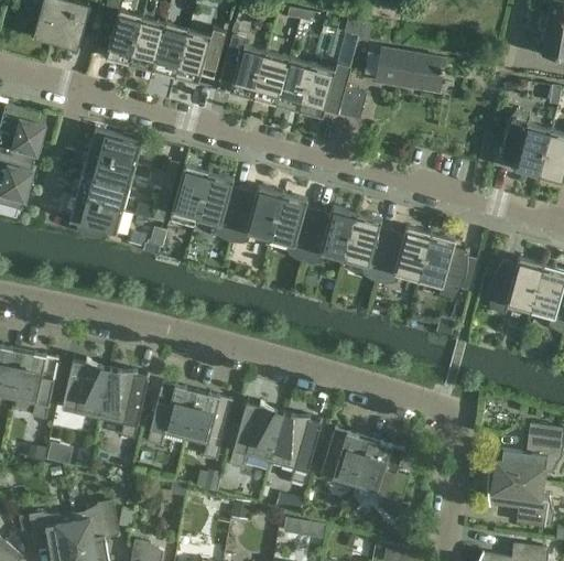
[(43,0),(33,40),(77,52),(89,8),(63,0),(43,0)]
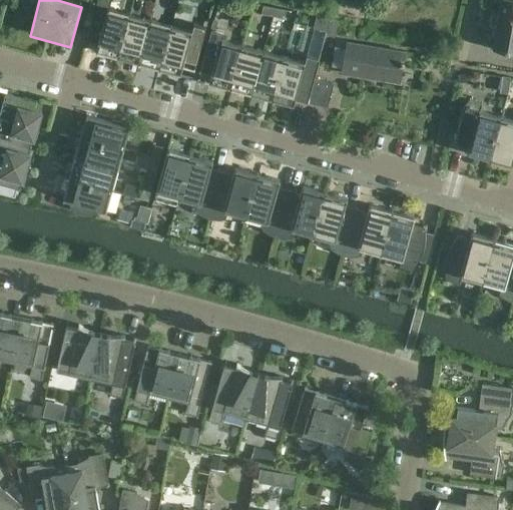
[(117,60),(124,33),(129,16),(109,11),(111,0),(97,0),(86,44),(97,47),(95,54),(97,54),(117,60)]
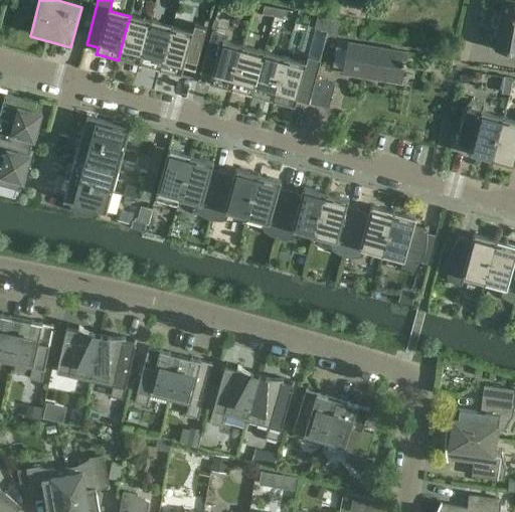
[(514,4),(502,3),(500,18),(503,18),(500,33),(497,53),(514,56),(514,4)]
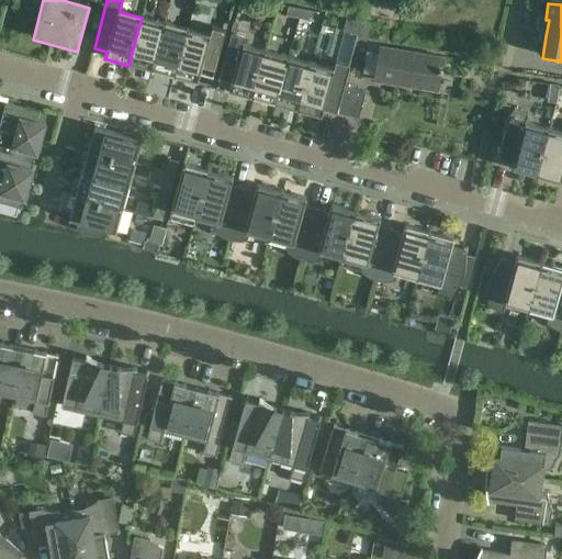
[(299,21),(301,11),(288,9),(285,19),(299,21)]
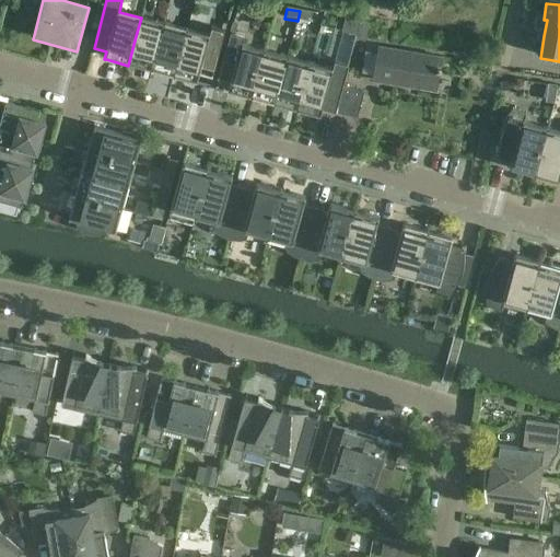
[(300,11),(298,21),(311,23),(312,13),(300,11)]
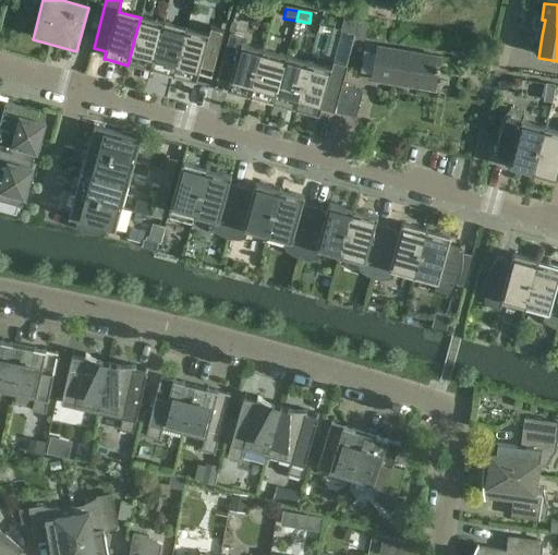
[(128,65),(150,72),(164,24),(141,17),(135,36),(128,65)]
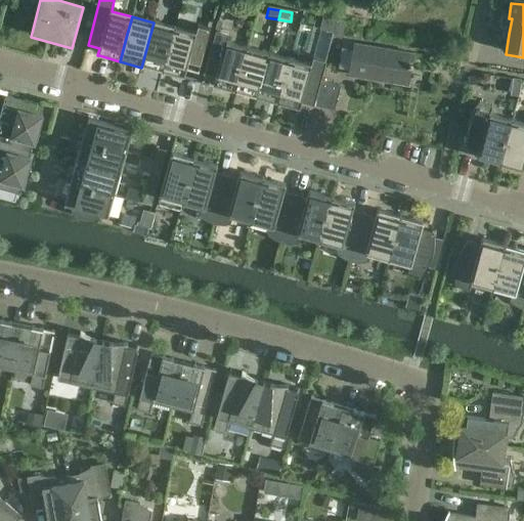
[(333,36),(337,22),(322,17),(319,33),(333,36)]
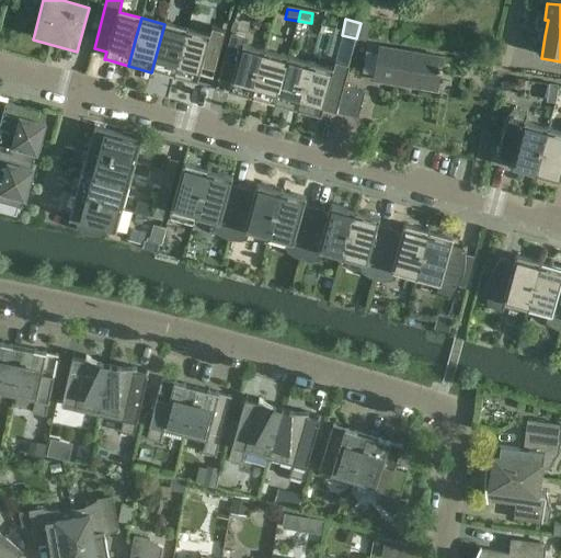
[(356,41),(365,43),(370,25),(361,23),(356,38),(356,41)]
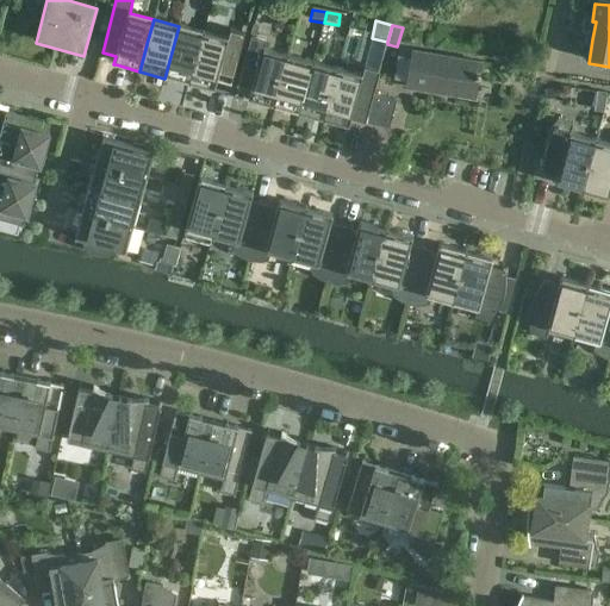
[(165,79),(190,85),(204,33),(179,26),(165,79)]
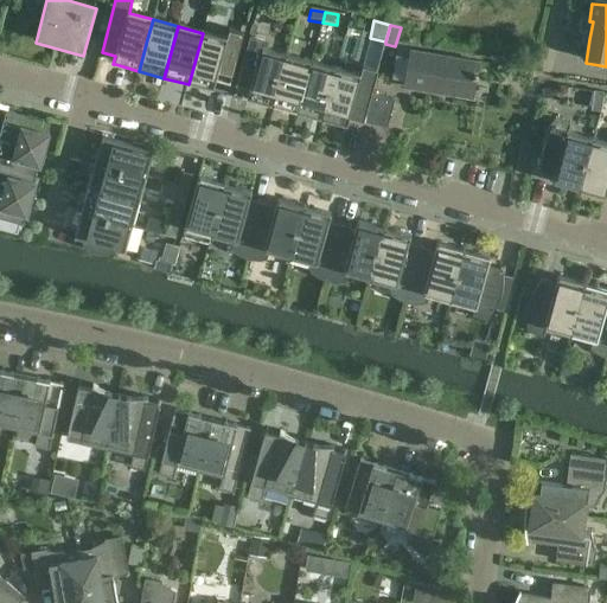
[(203,33),(189,84),(212,91),(213,91),(216,83),(230,87),(244,36),(229,32),(227,40),(203,33)]
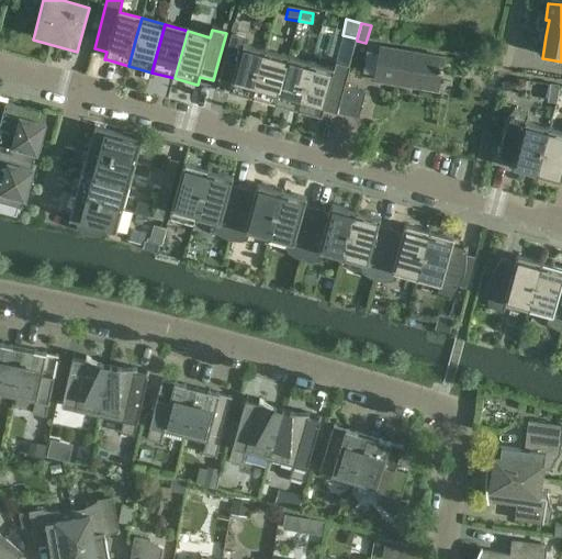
[(251,100),(266,53),(243,46),(245,38),(231,34),(217,82),(231,86),(228,93),(229,93),(251,100)]
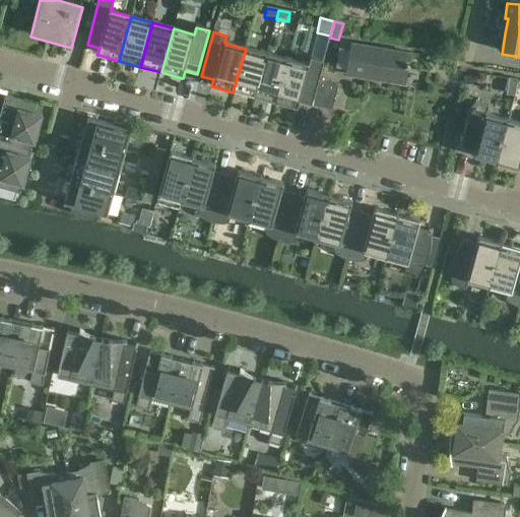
[(410,57),(352,47),(347,77),(405,87),(408,69),(409,70),(410,65),(408,65),(410,57)]
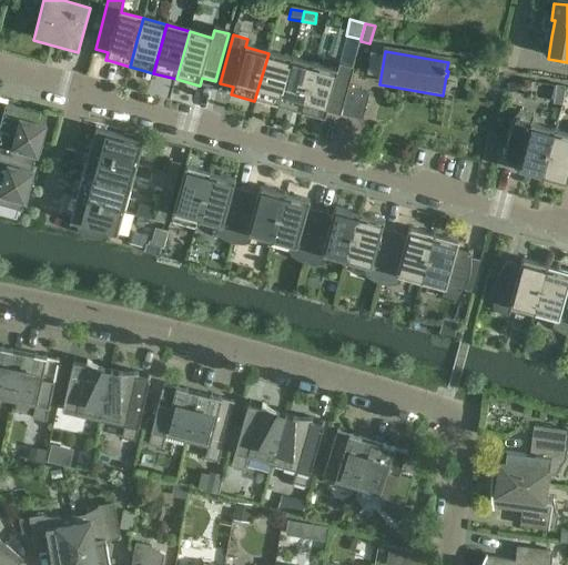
[(254,101),(277,107),(291,59),(269,53),(254,101)]
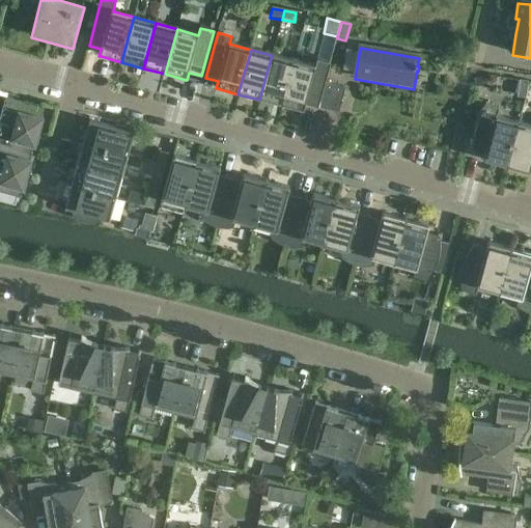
[(259,100),(281,106),(294,61),(272,55),(259,100)]
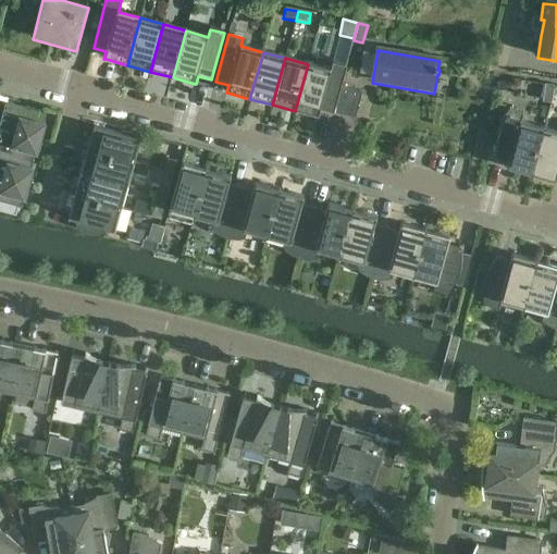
[(308,64),(295,111),(318,118),(319,118),(321,110),(333,113),(341,88),(346,66),(332,63),(331,71),(308,64)]
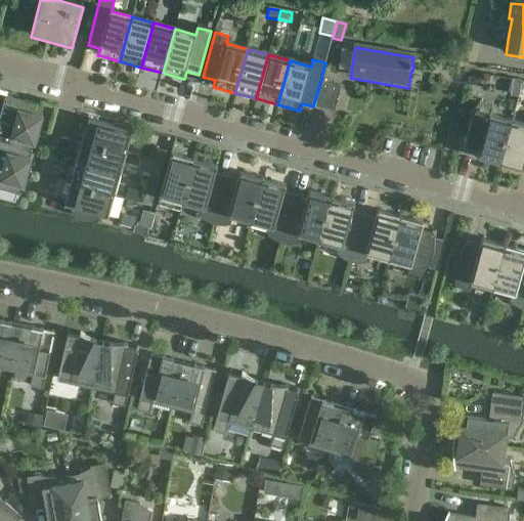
[(320,83),(313,106),(334,113),(340,89),(320,83)]
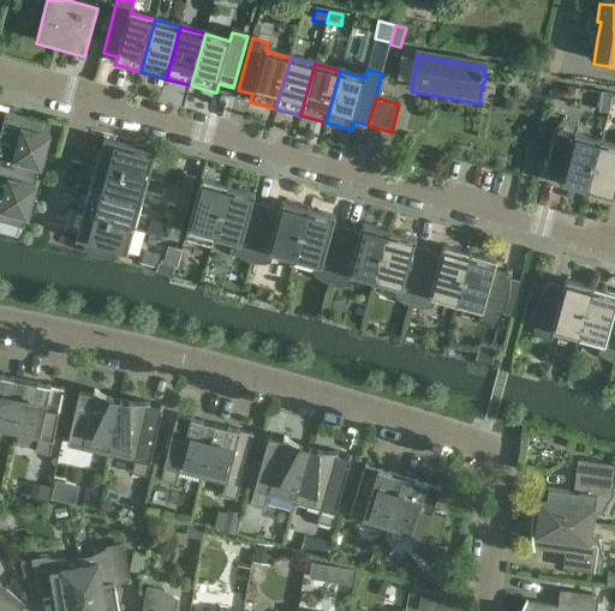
[(0,139),(46,153),(49,136),(46,136),(48,126),(0,113),(0,139)]
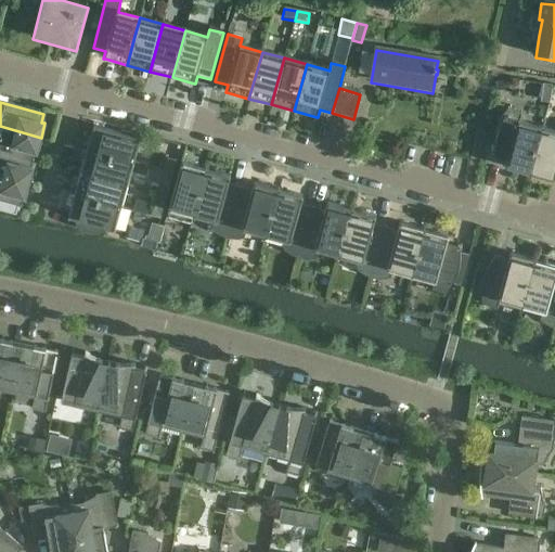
[(529,176),(542,129),(519,123),(521,115),(508,112),(511,110),(510,108),(507,111),(505,114),(503,116),(501,119),(500,123),(498,126),(497,129),(495,132),(494,136),(493,139),(493,143),(493,146),(493,150),(493,153),(494,156),(494,161),(495,159),(495,158),(506,162),(504,169),(506,169),(529,176)]
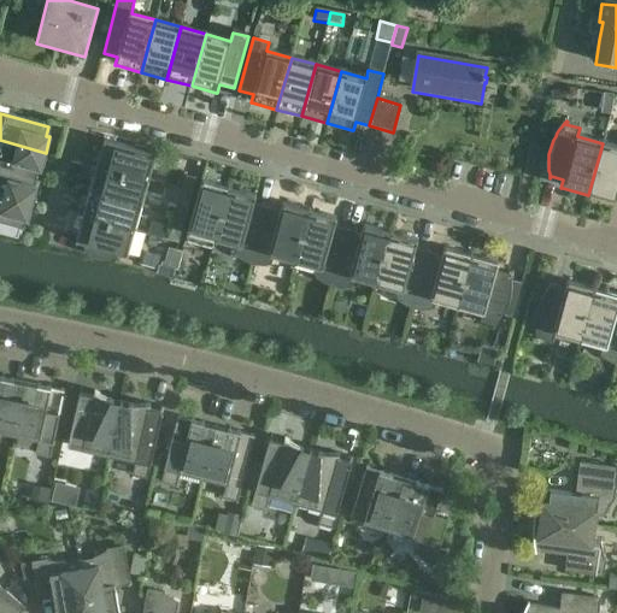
[(0,140),(0,168),(36,178),(37,177),(35,177),(36,169),(41,170),(46,153),(0,140)]
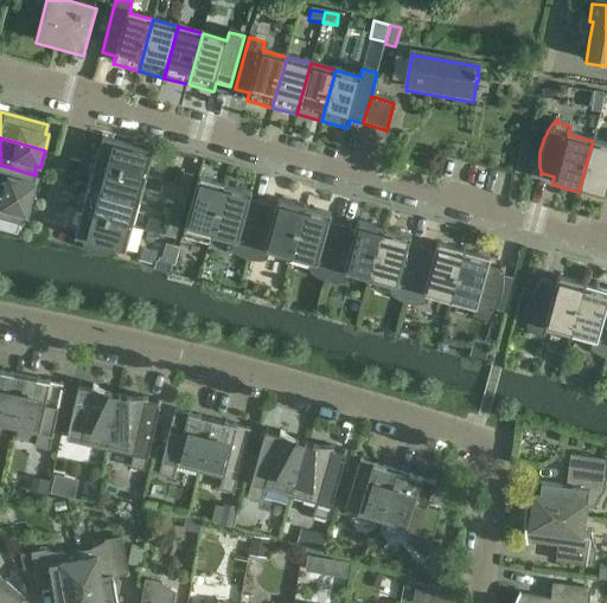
[(95,165),(146,179),(153,155),(153,154),(102,140),(101,141),(95,165)]
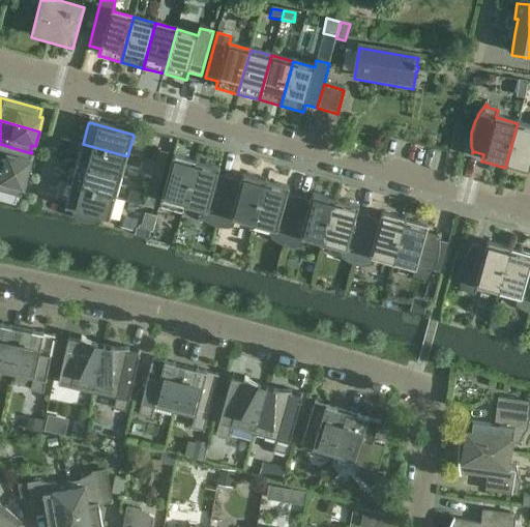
[(529,126),(518,123),(505,168),(527,174),(528,174),(529,174),(529,170),(529,126)]
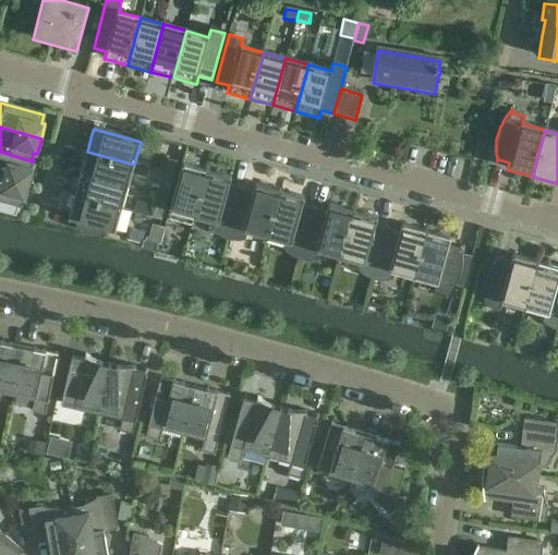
[(0,152),(0,177),(28,184),(33,169),(29,168),(31,161),(33,161),(0,152)]
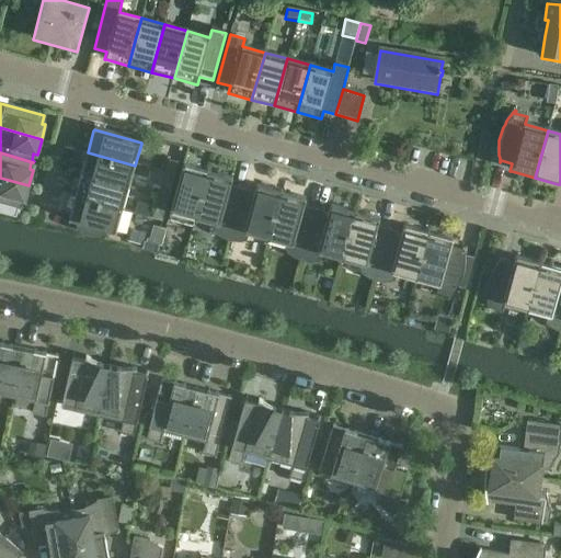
[(128,189),(135,166),(88,152),(81,175),(128,189)]
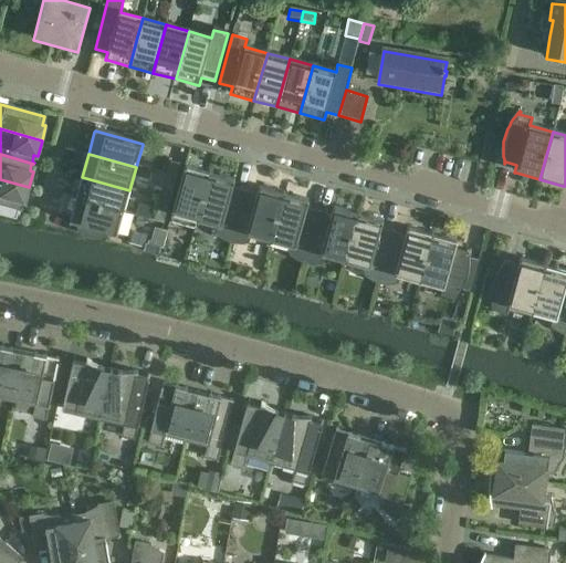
[(167,176),(176,178),(179,166),(170,164),(167,176)]
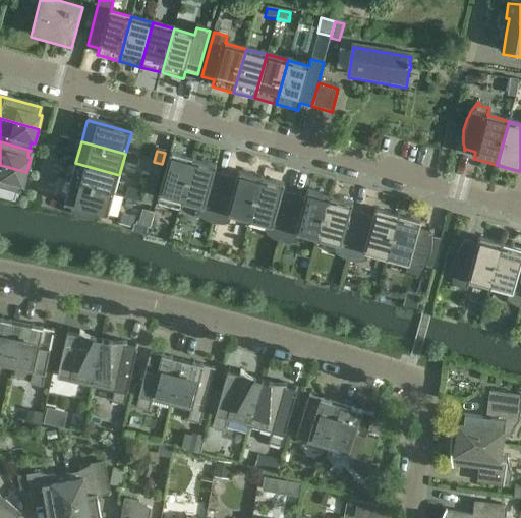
[(181,205),(193,161),(171,155),(170,155),(156,206),(179,212),(181,205)]
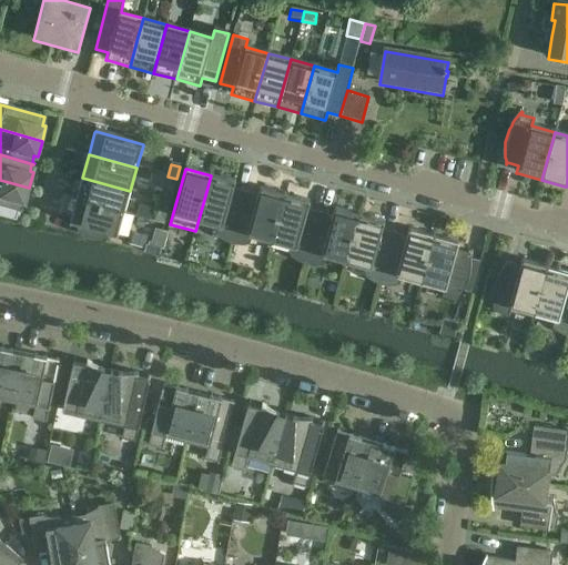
[(211,175),(198,223),(220,230),(219,235),(221,239),(224,241),(229,242),(232,243),(245,193),(233,190),(235,182),(234,182),(211,175)]
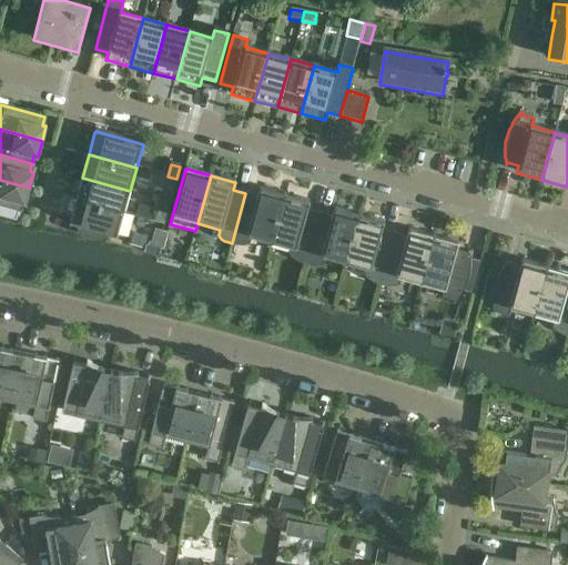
[(176,179),(168,177),(161,200),(170,202),(176,179)]
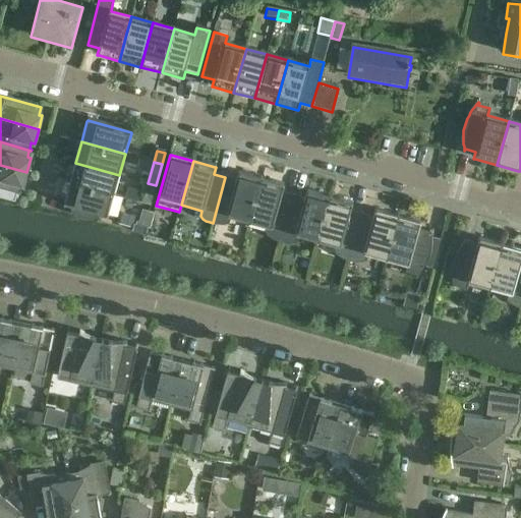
[(114,196),(119,175),(75,163),(69,184),(114,196)]
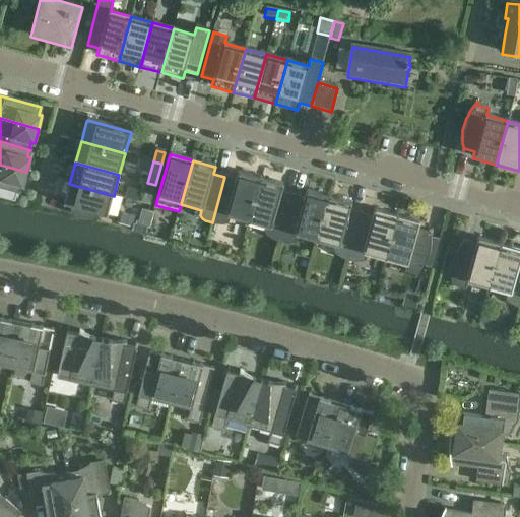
[(26,172),(0,165),(0,198),(14,203),(19,185),(22,186),(26,172)]
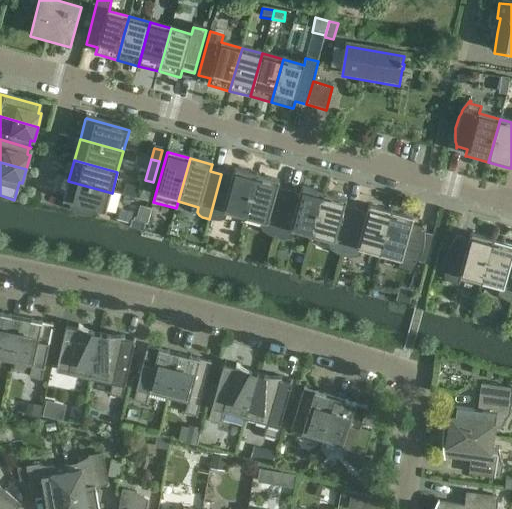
[(245,220),(257,176),(235,170),(234,170),(232,177),(221,174),(209,219),(213,220),(216,220),(220,220),(223,220),(223,219),(224,214),(245,220)]
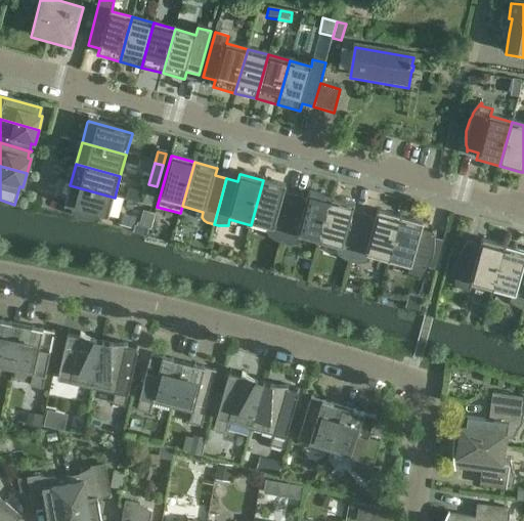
[(263,180),(251,225),(271,230),(270,236),(272,239),(275,241),(279,243),(282,244),(295,198),(285,194),(286,187),(285,186),(263,180)]
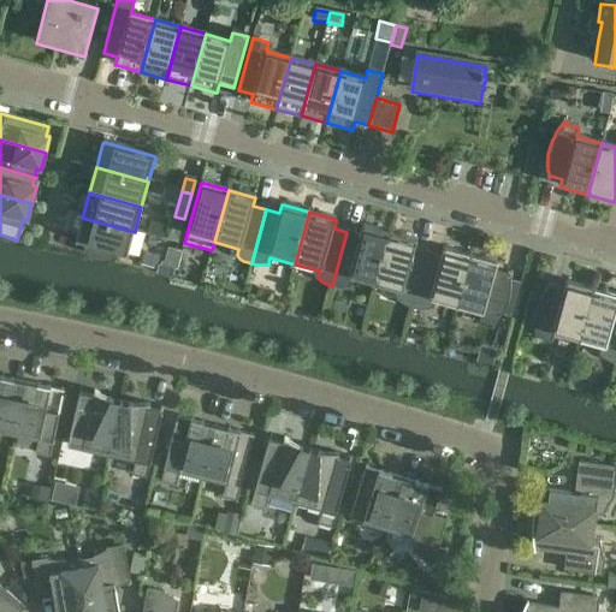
[(135,232),(82,218),(76,242),(75,243),(86,245),(84,250),(83,249),(83,250),(87,254),(90,256),(94,259),(99,260),(104,261),(108,261),(113,261),(117,260),(117,259),(118,255),(126,257),(128,256),(135,232)]
